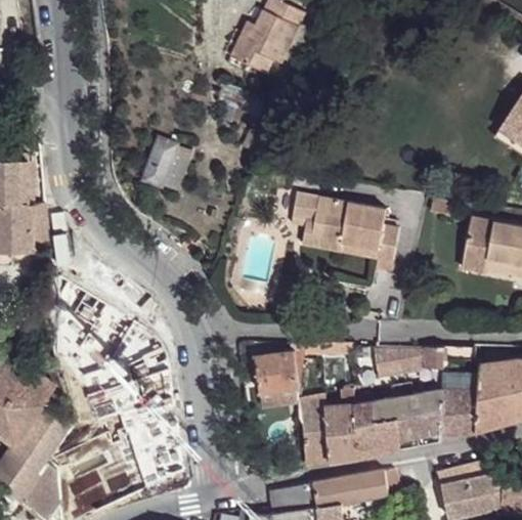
[(225,56),(262,74),(268,61),(276,65),(301,14),(270,0),(262,0),(250,26),(246,33),(238,29),(225,56)]
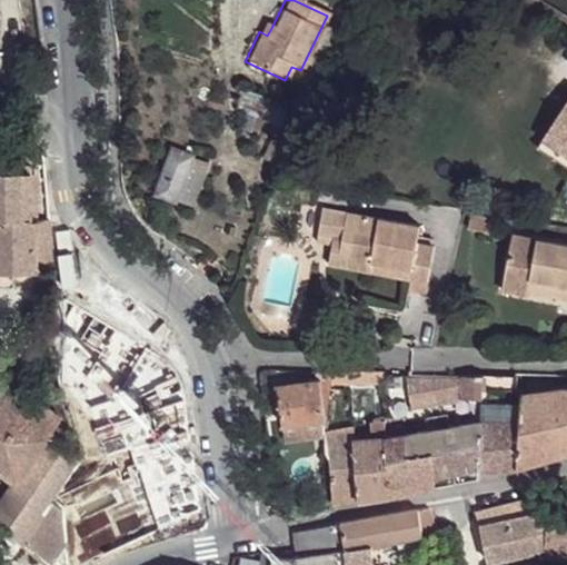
[(350,0),(331,0),(327,9),(342,17),(350,0)]
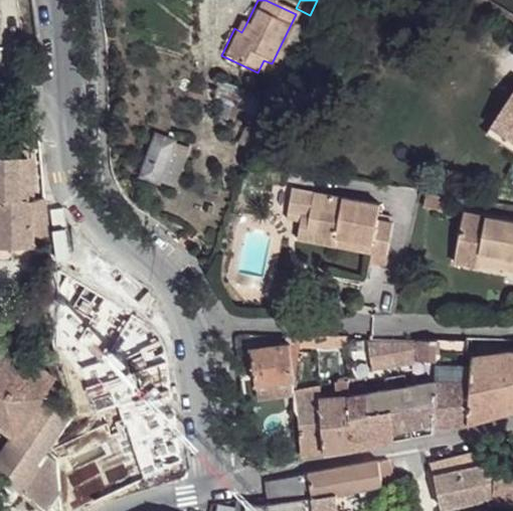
[(241,32),(245,25),(237,21),(234,28),(241,32)]
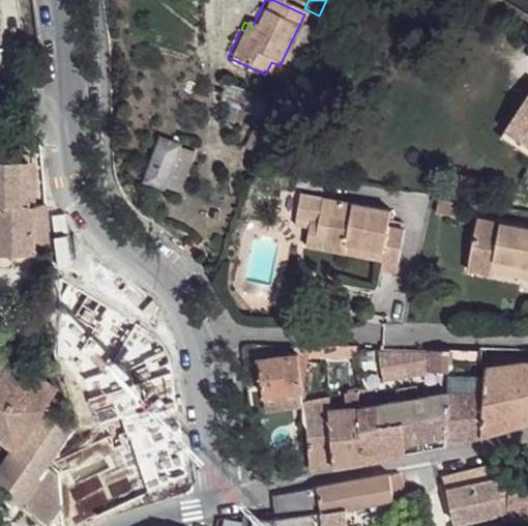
[(527,95),(505,130),(527,145),(527,95)]
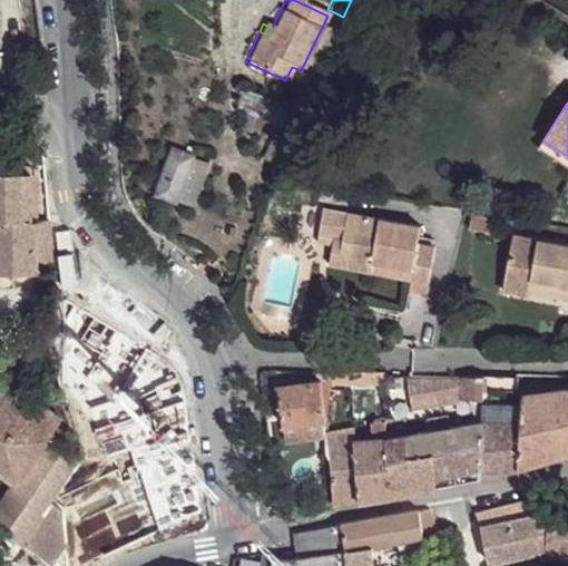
[(192,158),(172,150),(155,197),(175,205),(176,203),(192,159),(192,158)]
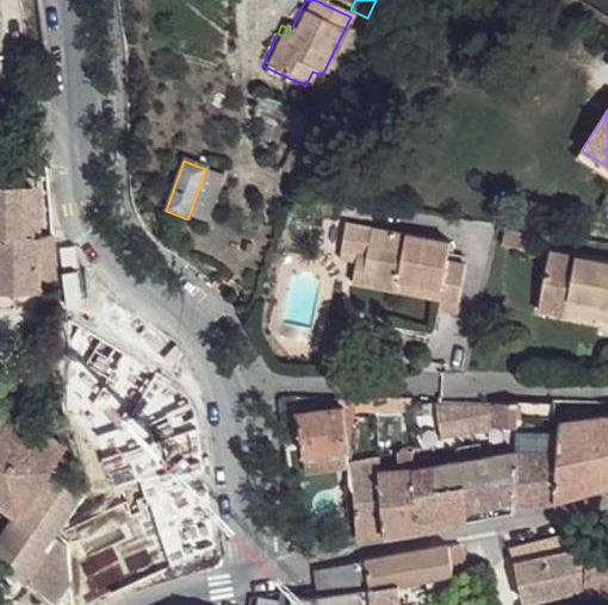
[(205,170),(188,217),(206,223),(222,178),(205,170)]
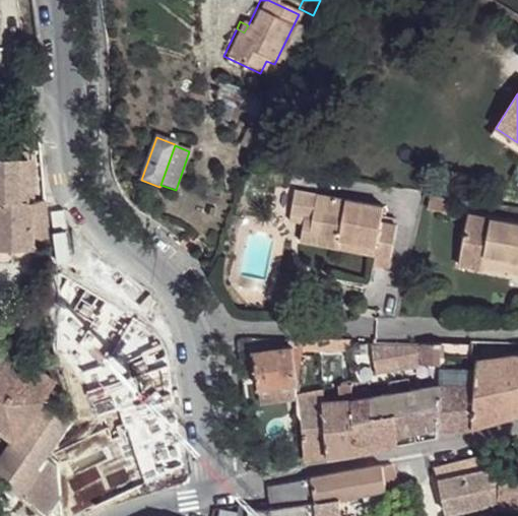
[(0,204),(26,203),(25,187),(24,162),(0,162),(0,204)]
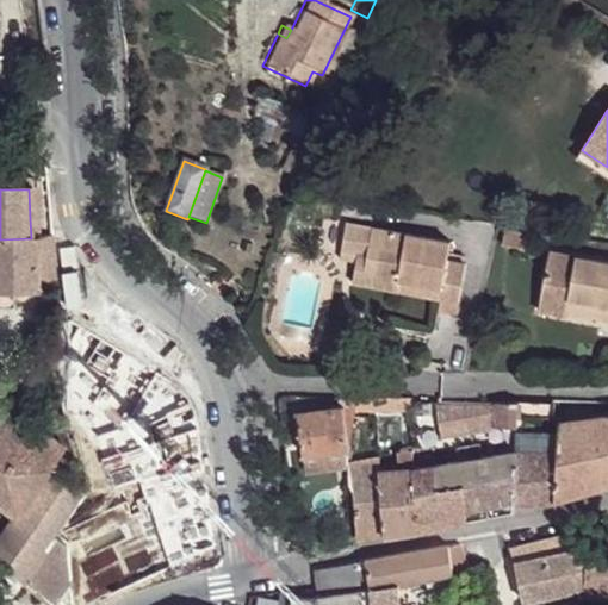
[(361,257),(366,230),(359,229),(354,255),(361,257)]
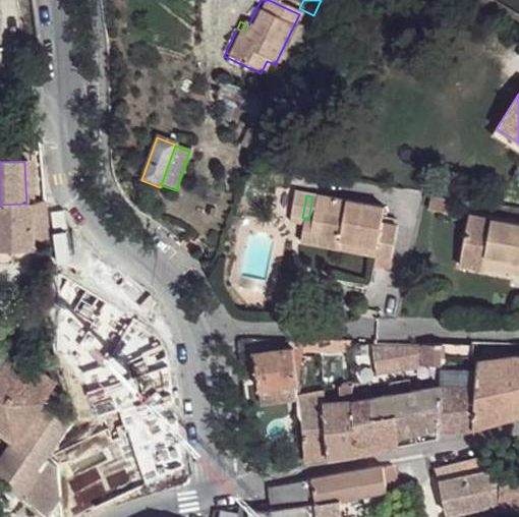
[(387,261),(394,226),(378,222),(380,208),(312,196),(308,220),(302,218),(297,244),(337,250),(338,242),(371,249),(370,257),(387,261)]
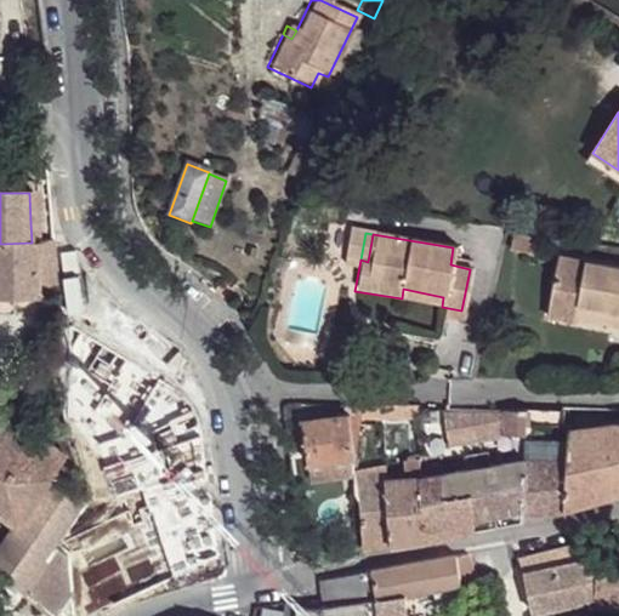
[(533,244),(512,240),(511,252),(532,255),(533,244)]
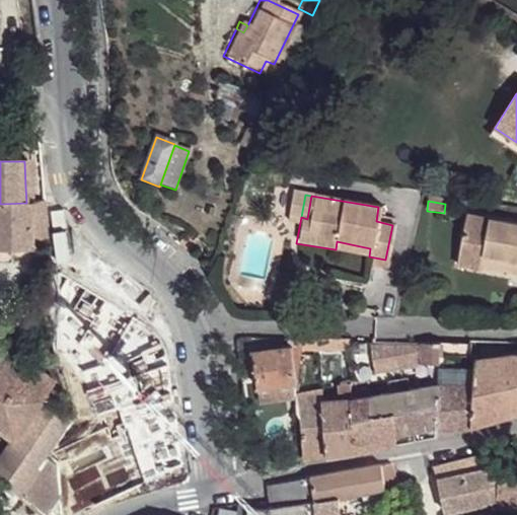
[(0,249),(33,250),(31,216),(32,204),(26,203),(0,204),(0,249)]
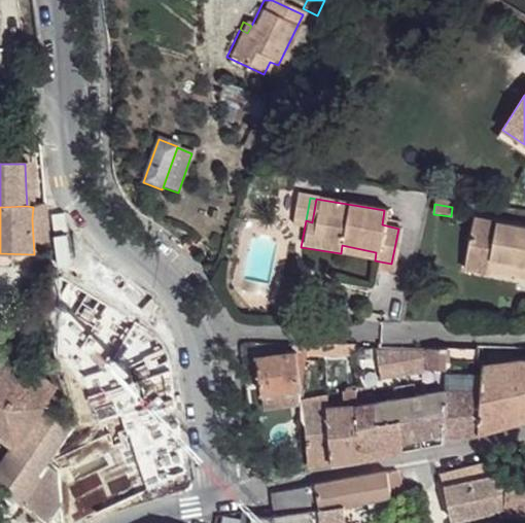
[(524,227),(468,217),(459,271),(485,276),(485,273),(486,267),(524,273),(524,227)]
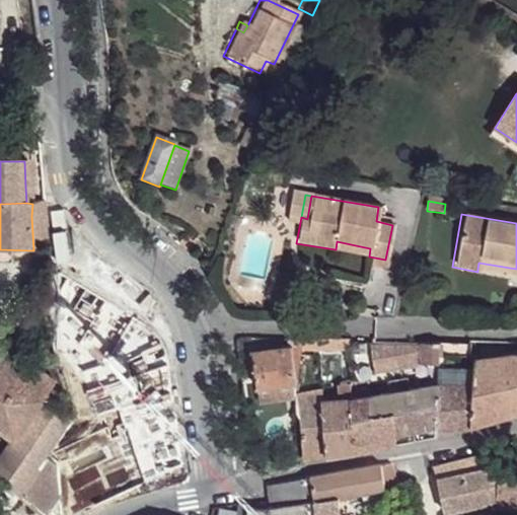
[(33,250),(48,249),(43,216),(31,216),(33,250)]
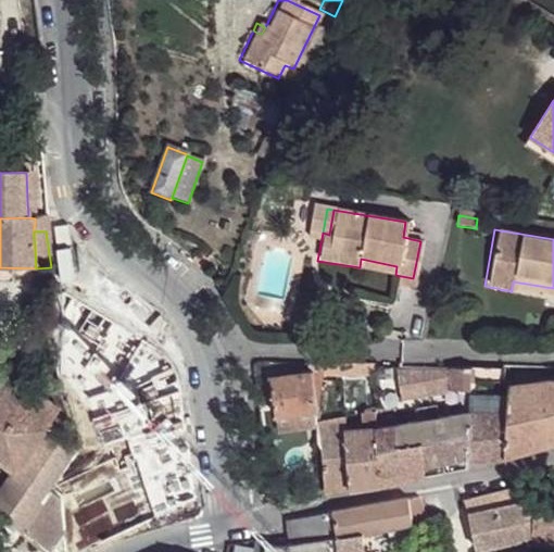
[(200,255),(191,263),(203,275),(211,267),(200,255)]
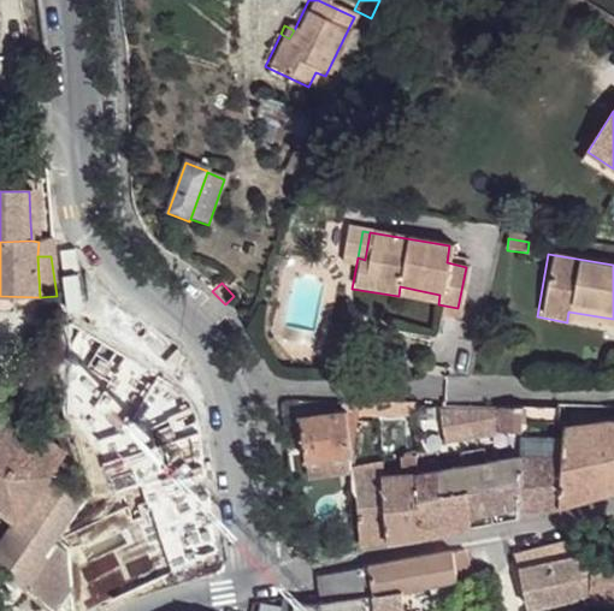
[(400,286),(399,296),(438,304),(440,295),(400,286)]
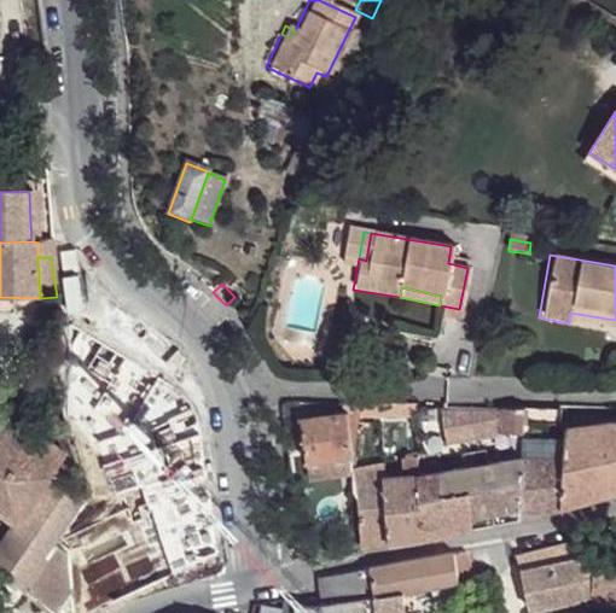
[(615,320),(570,313),(569,320),(615,327),(615,320)]
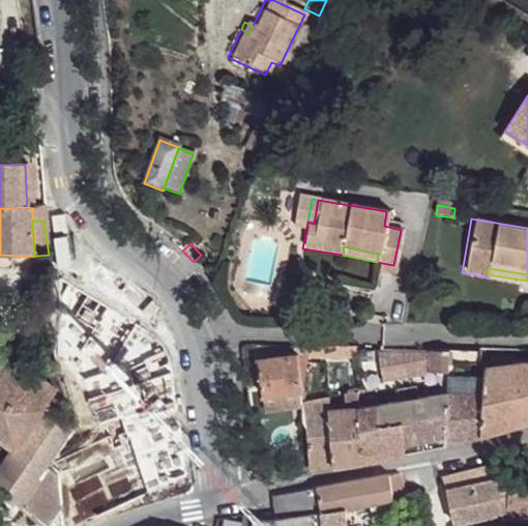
[(105,358),(127,360),(132,328),(98,308),(94,331),(93,357),(105,358)]
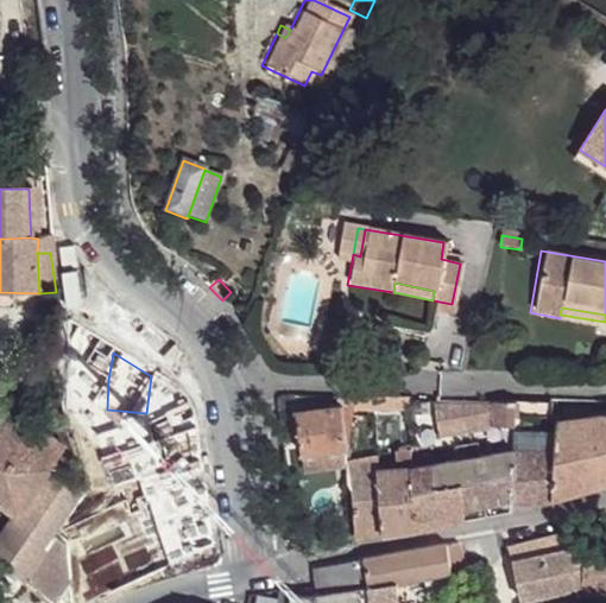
[(107,410),(108,380),(100,379),(92,379),(84,381),(82,382),(80,391),(81,398),(86,404),(93,407),(107,410)]
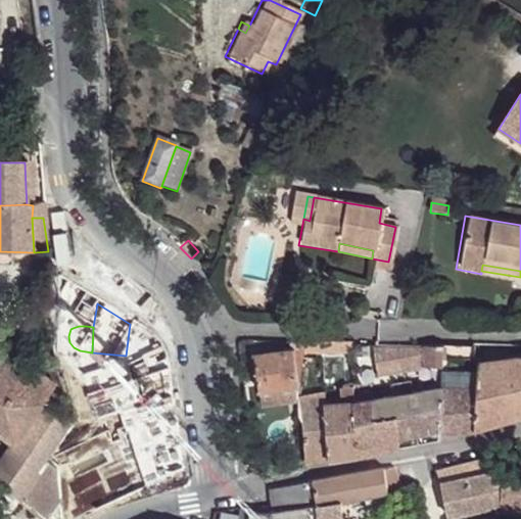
[(301,343),(292,343),(293,351),(298,388),(299,375),(299,366),(300,352),(301,343)]
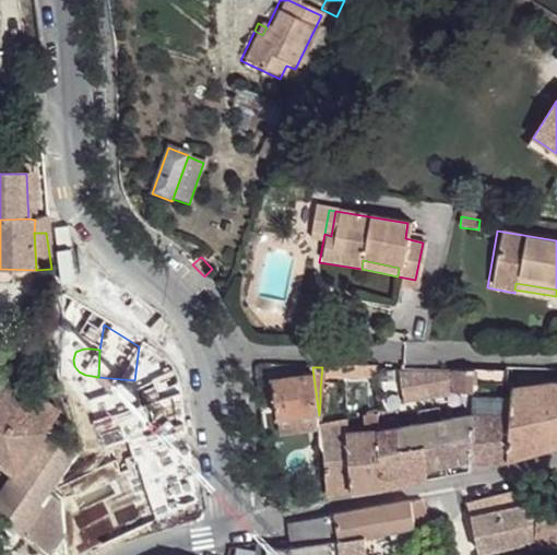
[(344,367),(322,367),(321,377),(376,377),(376,372),(376,368),(344,367)]
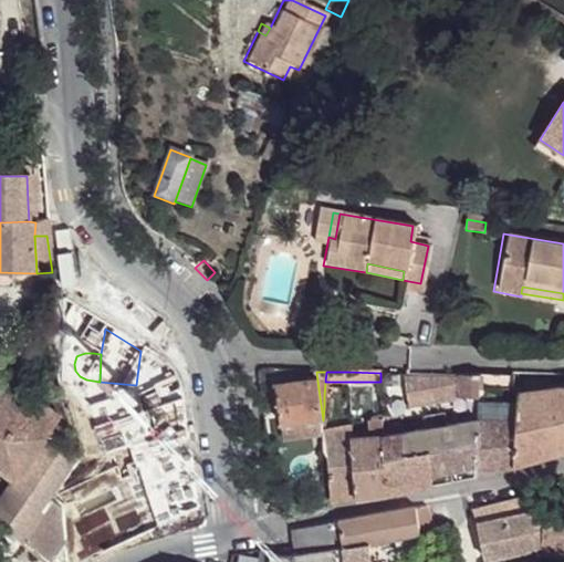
[(513,375),(479,374),(479,375),(478,387),(512,391),(513,375)]
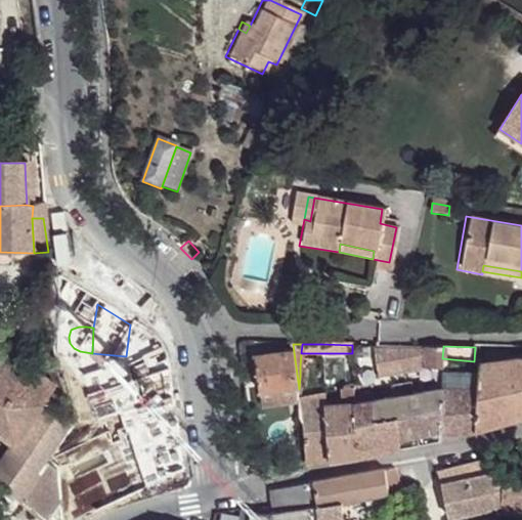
[(422,349),(372,349),(376,378),(421,370),(420,366),(442,366),(442,358),(443,347),(425,347),(422,347),(422,349)]
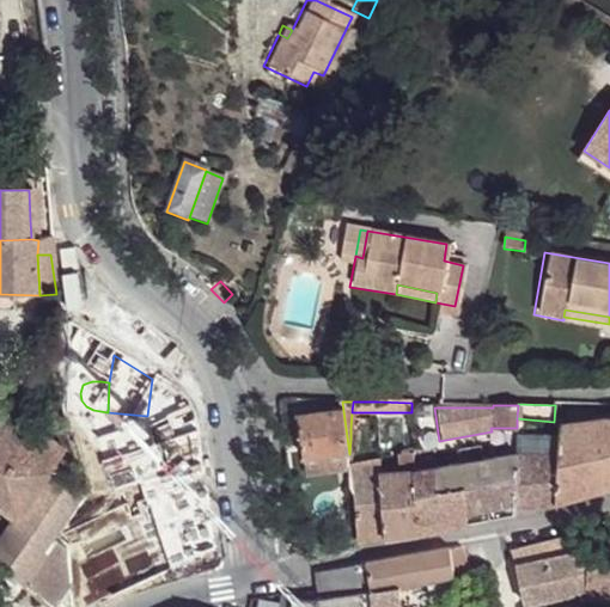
[(343,411),(297,418),(303,459),(349,454),(343,411)]
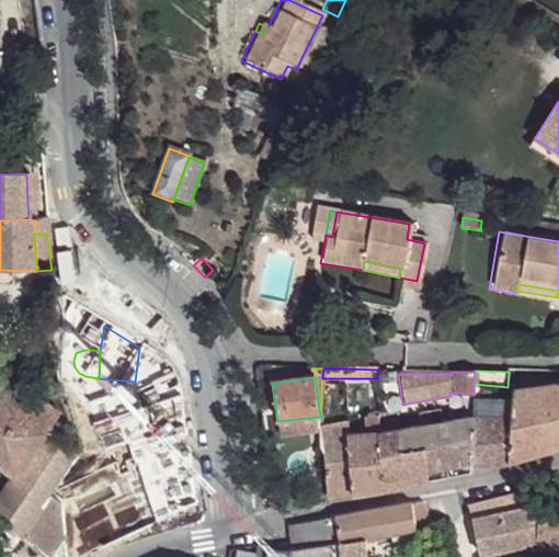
[(93,442),(128,444),(135,382),(111,379),(105,422),(95,421),(93,442)]
